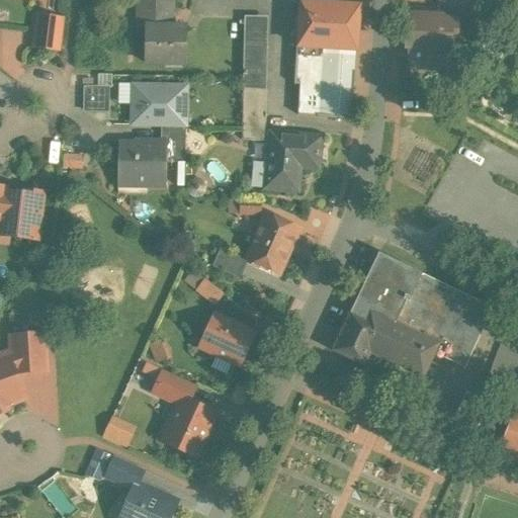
[(172,0),(138,0),(139,28),(146,28),(146,63),(186,64),(186,27),(173,27),(172,0)]
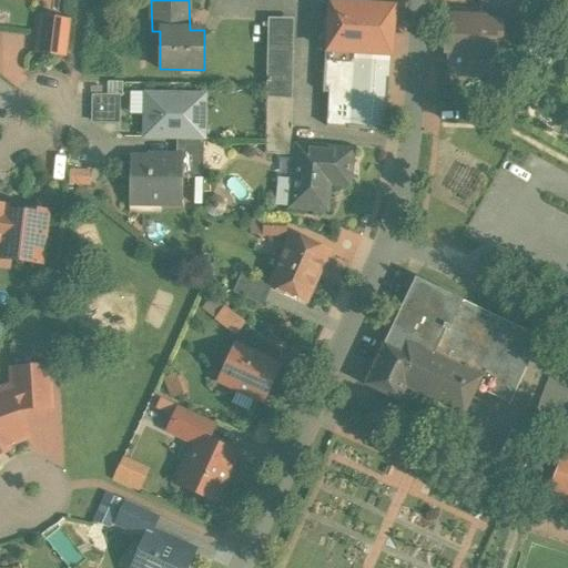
[(480,11),(453,10),(453,23),(448,22),(446,51),(450,51),(450,73),(480,74),(482,66),(484,63),(493,64),(494,48),(500,48),(501,14),(520,18),(525,0),(480,0),(480,3),(480,11)]
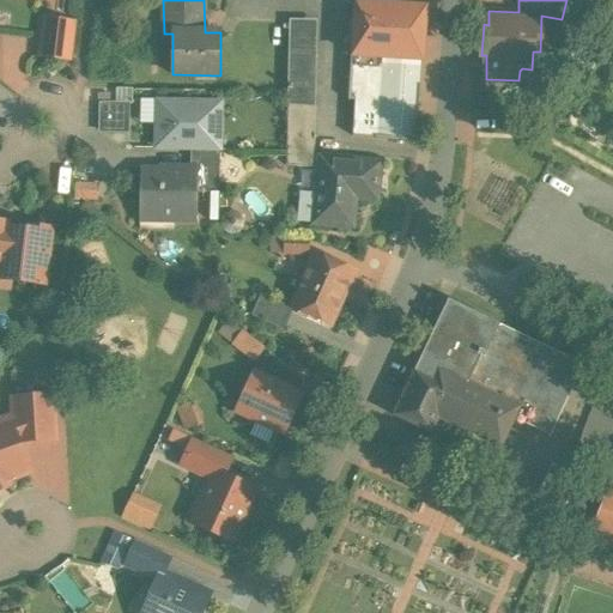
[(425,10),(359,5),(354,55),(359,55),(353,137),(417,143),(425,10)]
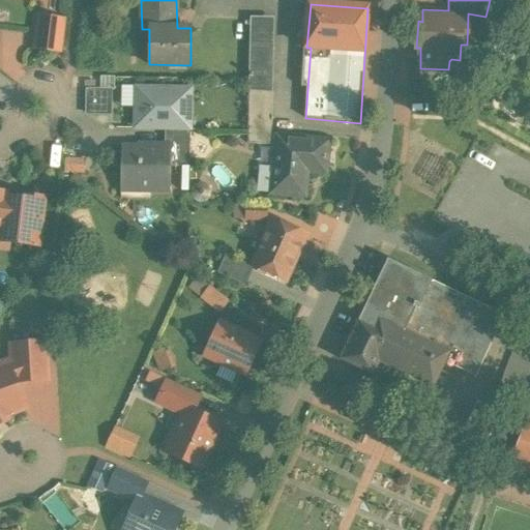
[(64,20),(38,17),(34,49),(61,52),(64,20)]
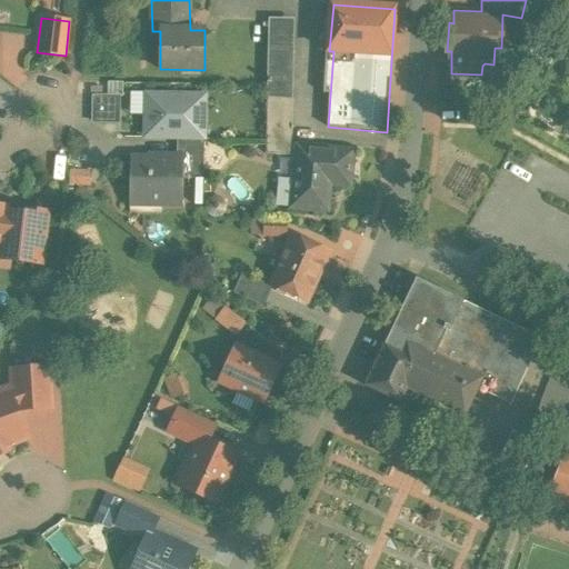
[(295,39),(268,37),(267,96),(292,98),(295,39)]
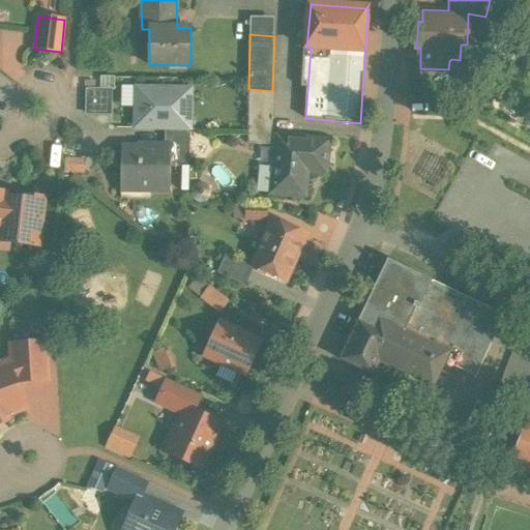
[(183,87),(134,87),(134,119),(183,119),(183,87)]
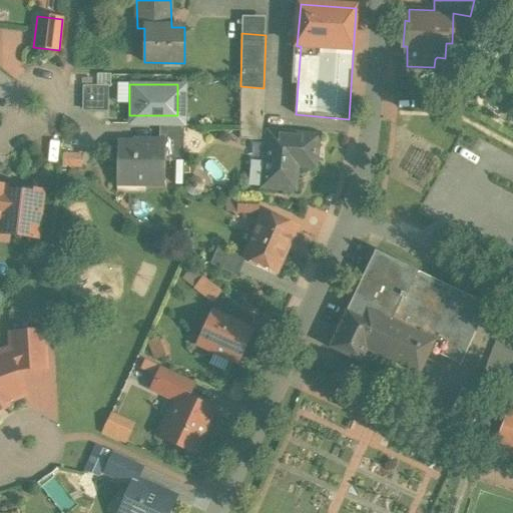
[(264,88),(240,86),(240,113),(263,115),(264,88)]
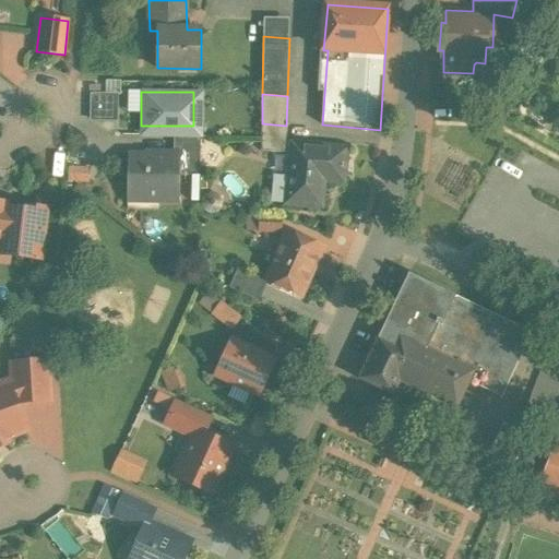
[(286,126),(262,123),(261,151),(287,153),(287,144),(286,144),(286,126)]
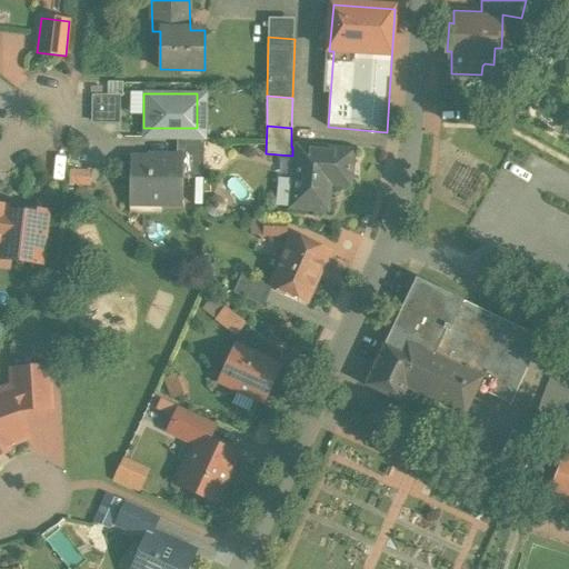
[(205,139),(177,139),(177,158),(181,159),(181,179),(203,179),(205,139)]
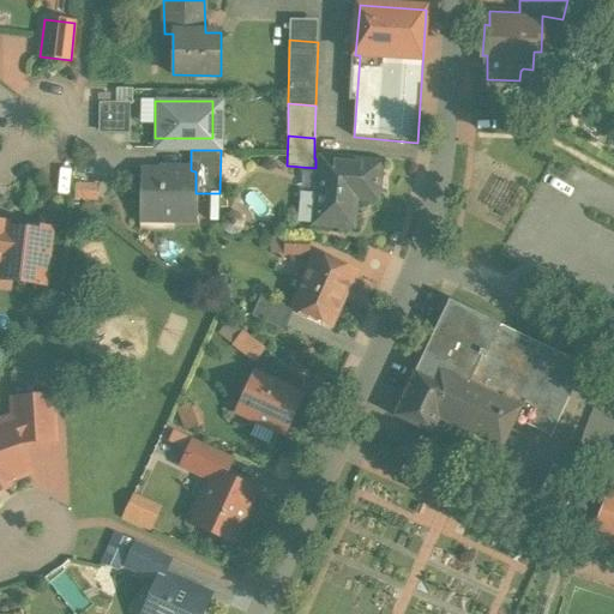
[(380,164),(321,160),(318,194),(324,196),(321,224),(353,227),(356,198),(377,200),(380,164)]
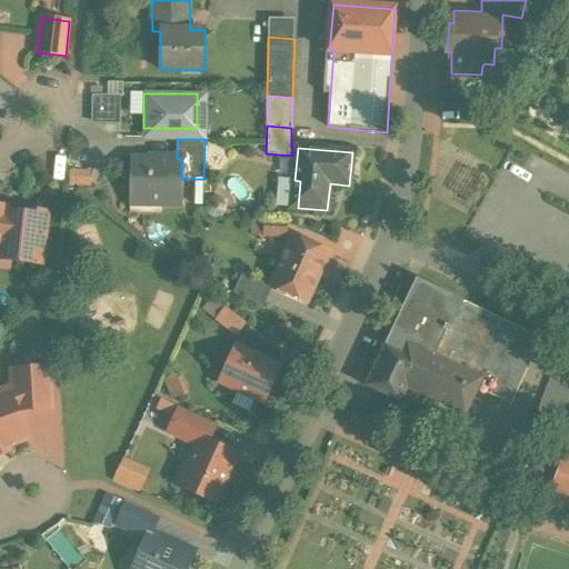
[(151,160),(133,160),(132,199),(135,199),(135,195),(157,196),(157,202),(180,203),(181,179),(181,159),(177,158),(169,158),(169,161),(161,161),(158,158),(151,158),(151,160)]
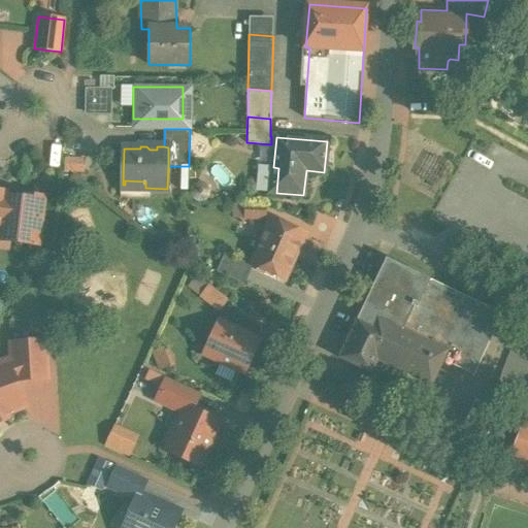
[(5,197),(3,196),(0,222),(0,230),(6,231),(5,240),(38,244),(44,198),(25,196),(25,199),(5,197)]
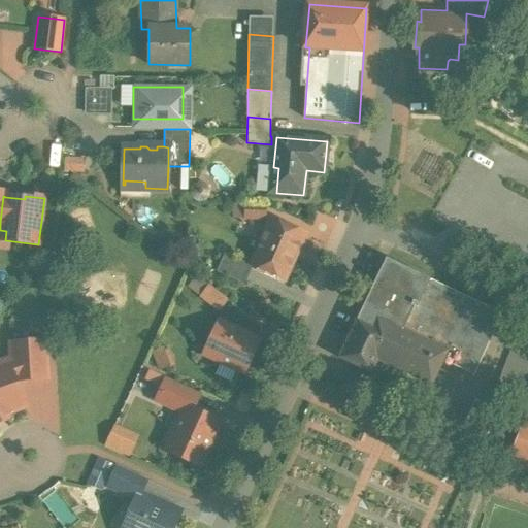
[(266,205),(245,204),(244,219),(265,219),(266,205)]
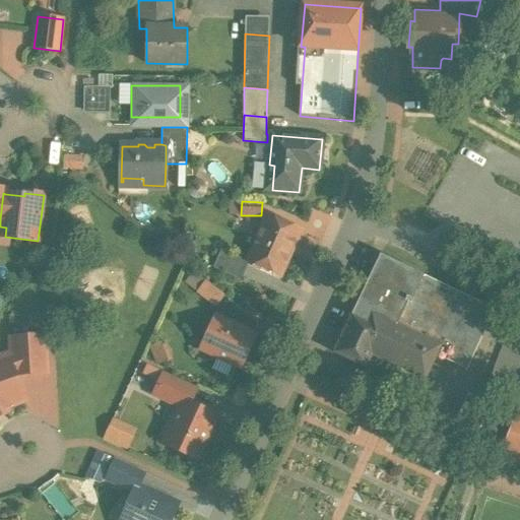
[(304,233),(266,216),(247,260),(281,275),(295,246),(297,247),(304,233)]
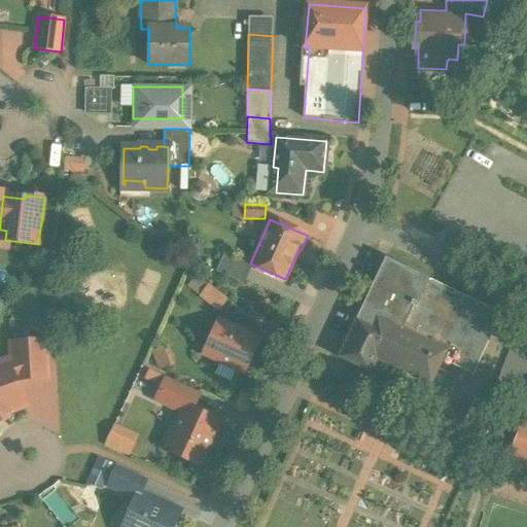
[(500,314),(388,259),(372,293),(370,292),(356,320),(389,335),(375,363),(380,366),(388,353),(403,360),(398,371),(430,385),(445,354),(476,370),(500,314)]
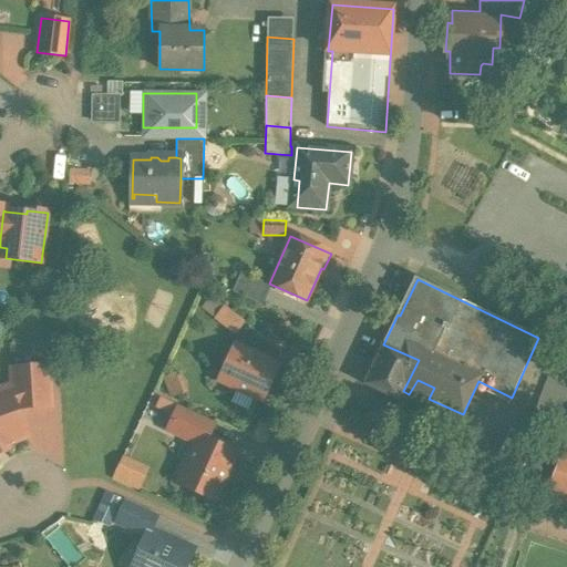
[(278,294),(255,282),(249,295),(272,305),(278,294)]
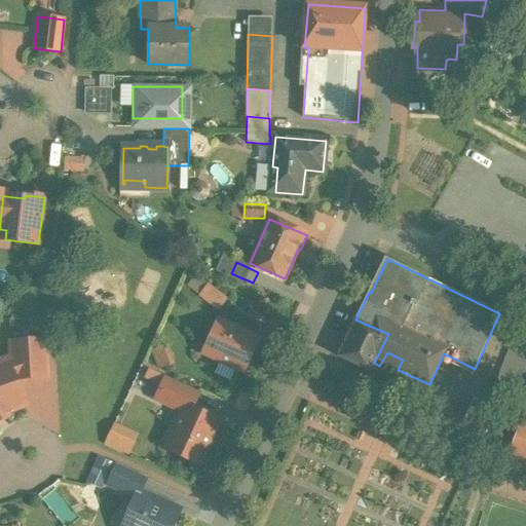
[(245,313),(231,303),(223,323),(237,330),(245,313)]
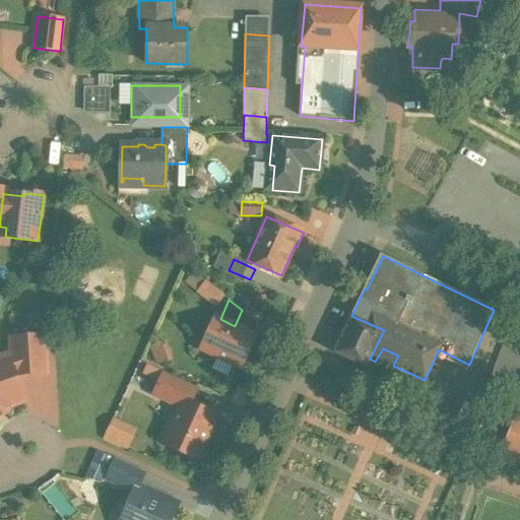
[(258,322),(242,310),(235,326),(253,334),(258,322)]
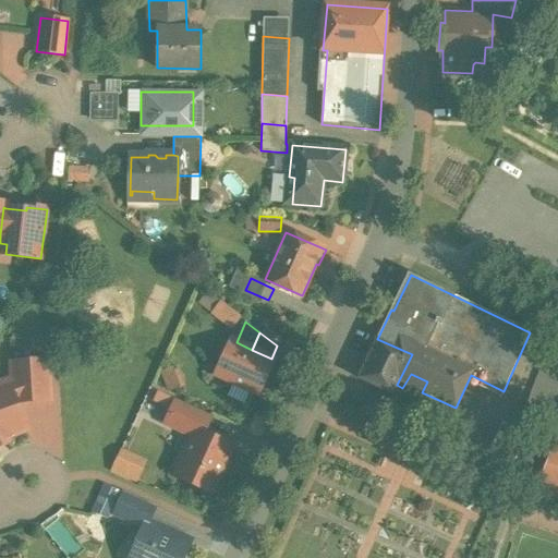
[(377,339),(377,338),(359,378),(392,395),(397,385),(412,354),(377,339)]
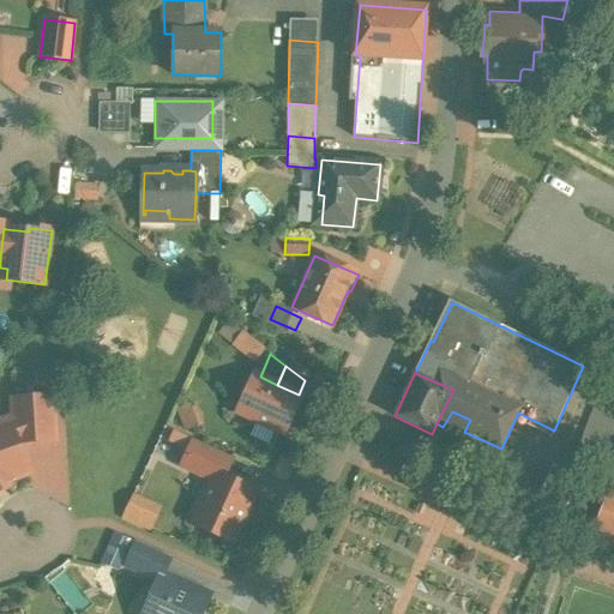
[(260,377),(256,375),(239,411),(284,433),(301,396),(299,395),(277,385),(260,377)]
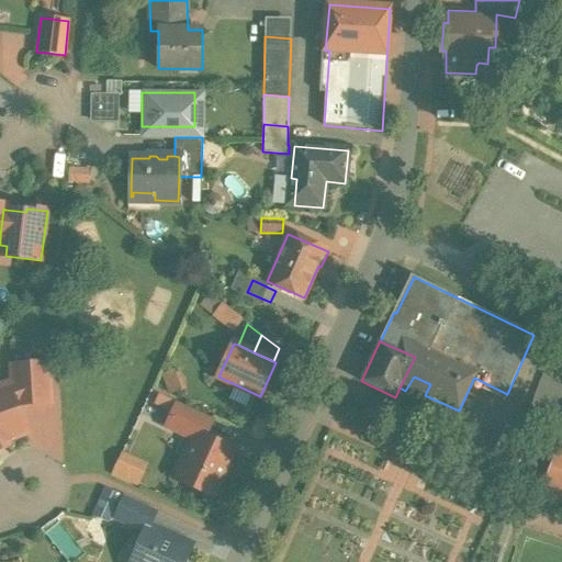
[(48,363),(12,366),(13,382),(9,383),(17,406),(22,405),(52,403),(48,363)]
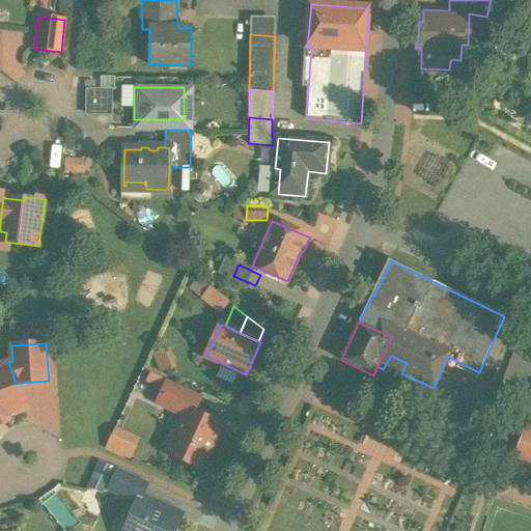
[(0,421),(7,419),(6,416),(25,410),(16,384),(8,362),(0,365),(0,421)]
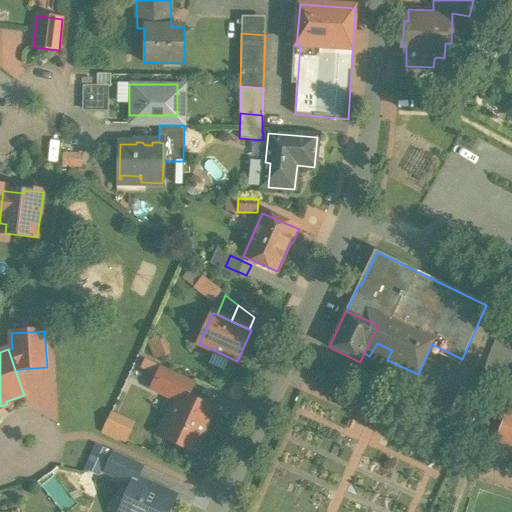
[(194,381),(162,366),(152,388),(177,400),(180,395),(187,398),(194,381)]
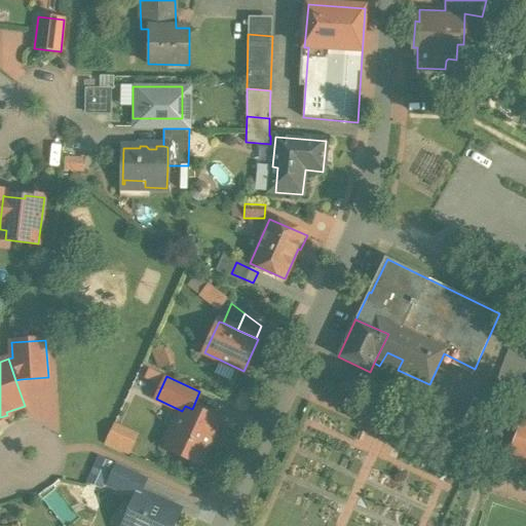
[(192,409),(185,406),(182,411),(176,426),(172,427),(166,439),(167,442),(165,448),(199,464),(219,421),(192,409)]
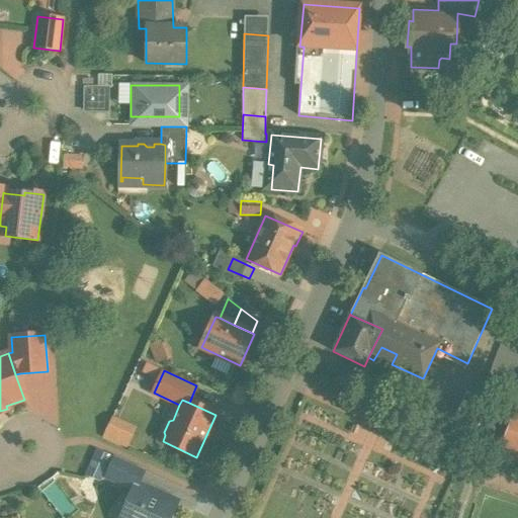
[(517,433),(517,434),(517,432),(517,407),(499,453),(517,461),(517,433)]
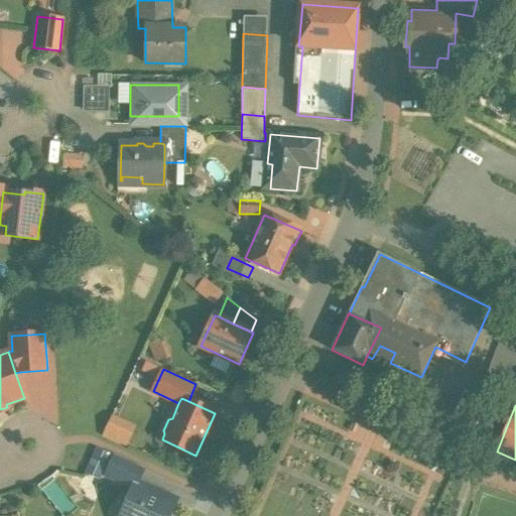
[(144,470),(115,456),(106,476),(133,489),(136,483),(137,484),(144,470)]
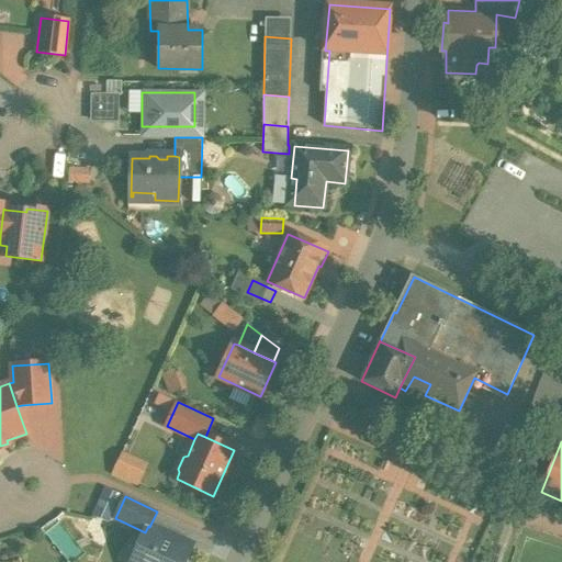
[(149,527),(148,526),(145,532),(141,543),(128,548),(133,560),(132,561),(182,561),(191,546),(149,527)]
